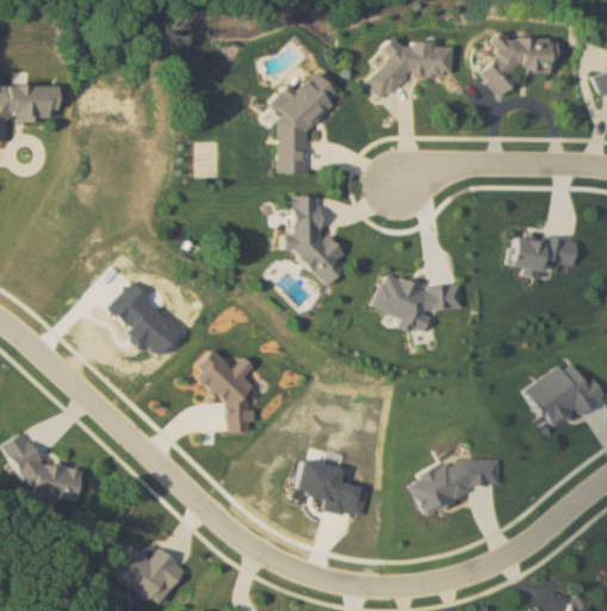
[(491,71),(491,93),(519,93),(519,74),(558,74),(558,39),(497,39),(497,71),(491,71)]
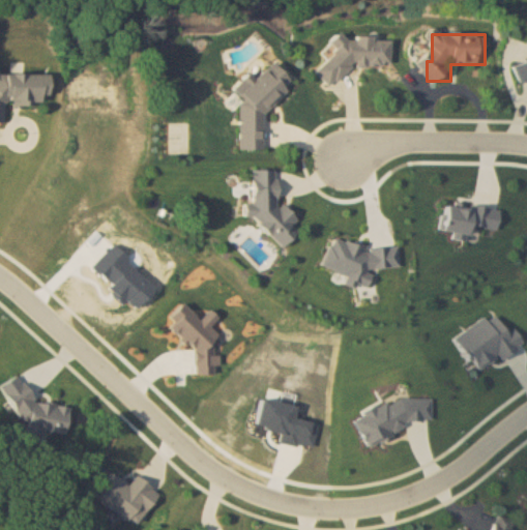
[(394,71),(393,38),(327,40),(328,74),(394,71)]
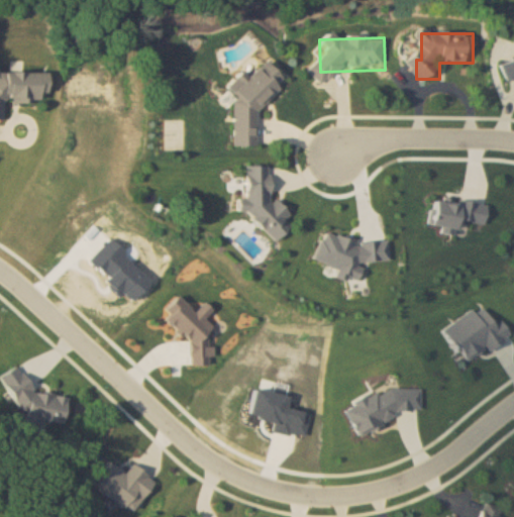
[(238,147),(262,147),(262,99),(282,99),(282,74),(238,74),(238,147)]
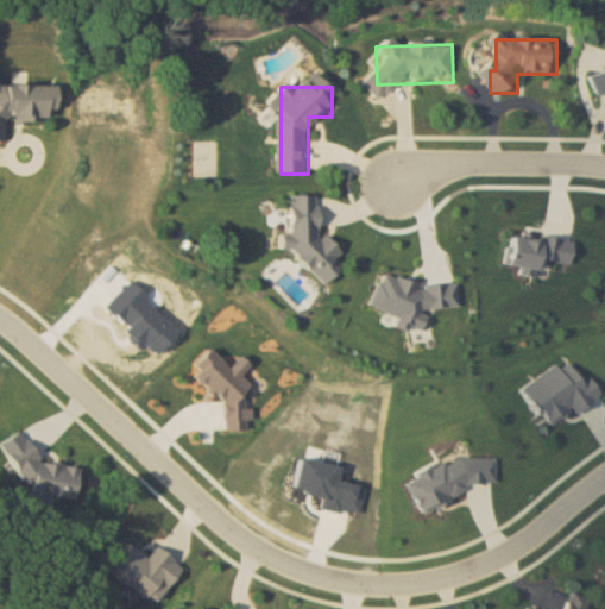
[(322,198),(296,196),(295,237),(285,237),(284,251),(301,251),(300,268),(320,268),(319,283),(341,283),(341,242),(321,242),(322,198)]
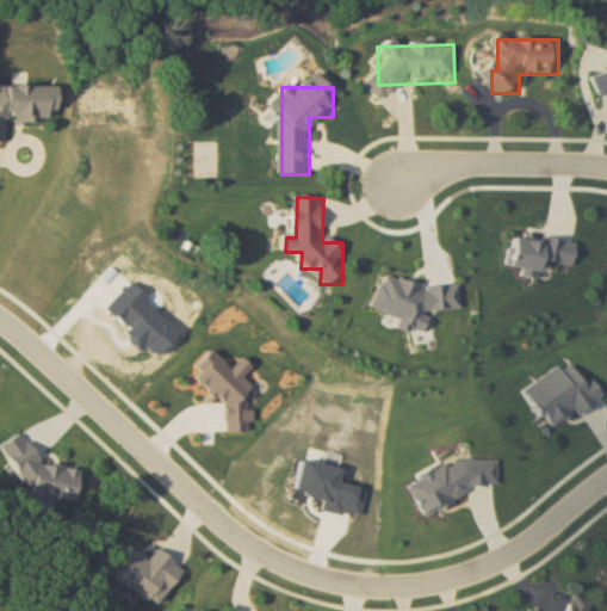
[(39,463),(42,443),(20,440),(14,482),(37,486),(36,498),(80,504),(85,469),(39,463)]
